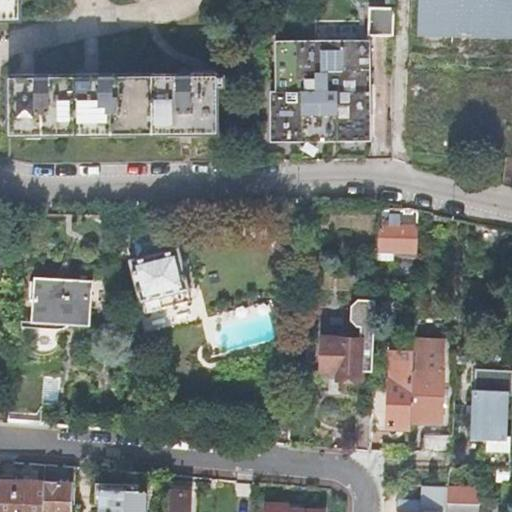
[(20,0),(0,0),(0,18),(20,18),(20,0)]
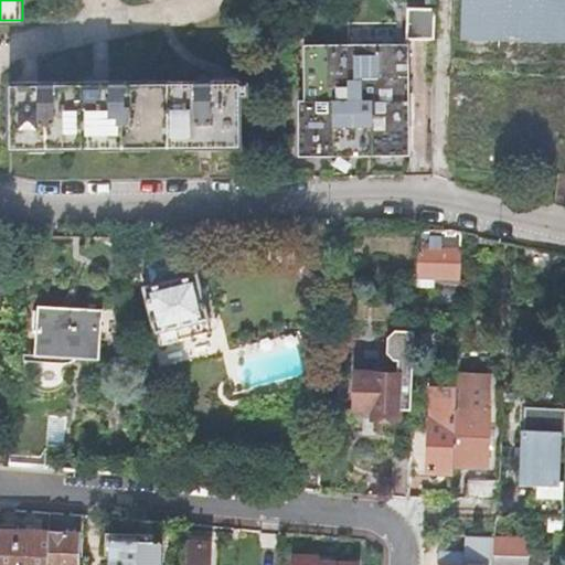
[(564,0),(467,0),(465,31),(564,35),(564,0)]
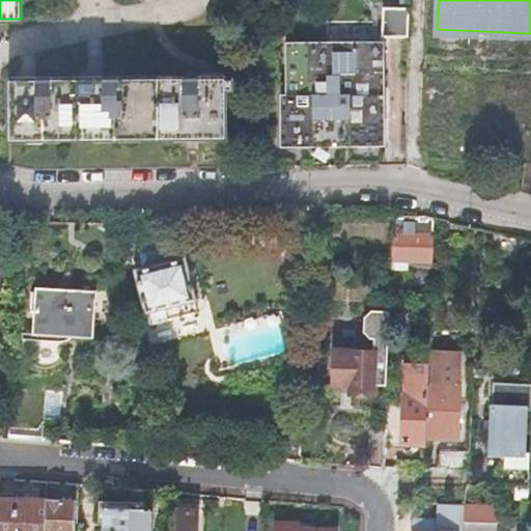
[(382,38),(409,39),(410,9),(383,8),(382,38)]
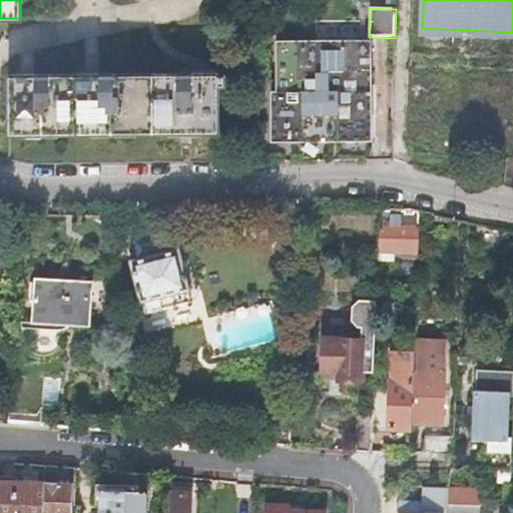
[(275,87),(274,138),(372,140),(374,40),(282,37),(280,87),(275,87)]
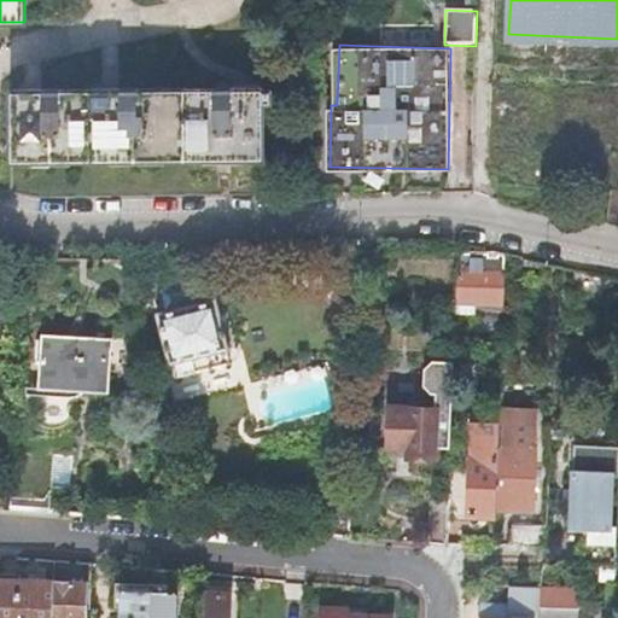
[(266,89),(13,89),(13,159),(266,158),(266,89)]
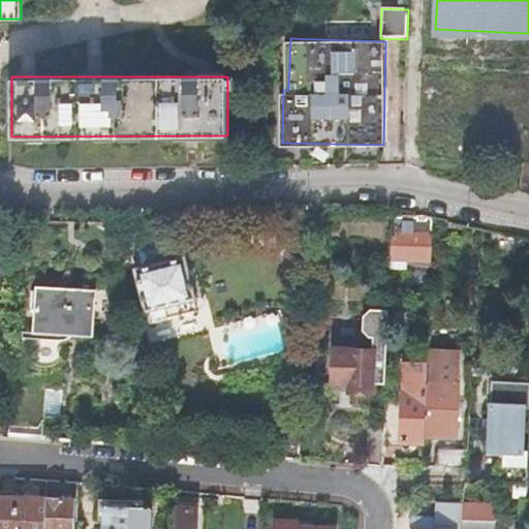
[(528,162),(524,162),(520,190),(528,191),(528,162)]
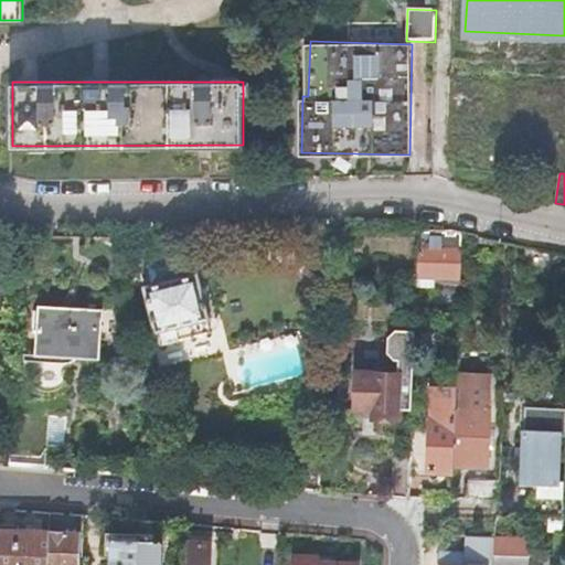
[(419,228),(418,228),(417,275),(462,277),(465,232),(455,230),(419,228)]
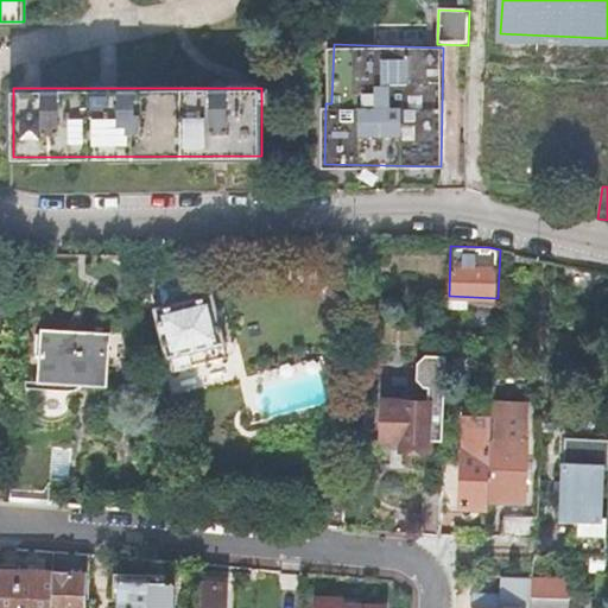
[(214,293),(154,306),(166,356),(225,343),(214,293)]
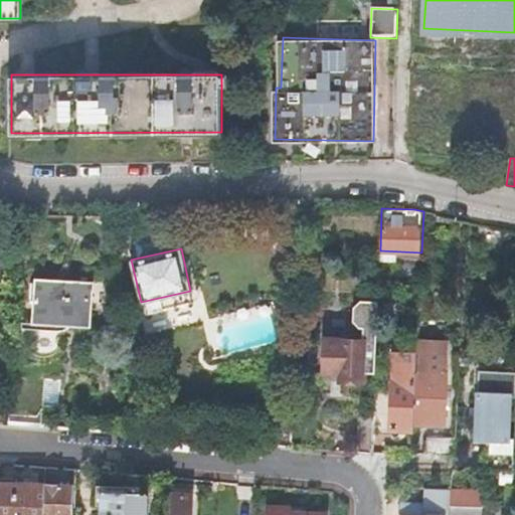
[(35,289),(33,331),(91,334),(93,292),(35,289)]
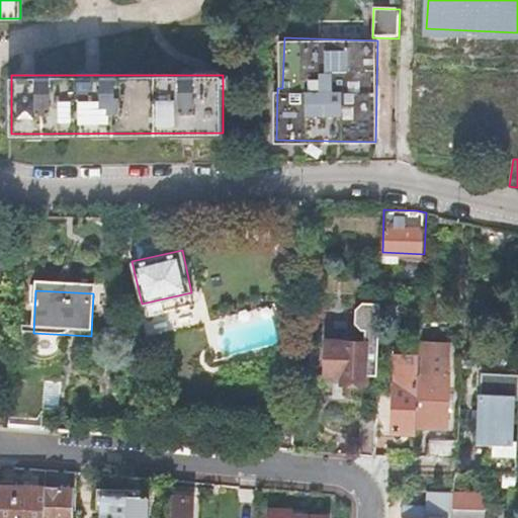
[(380,304),(362,303),(355,309),(355,323),(361,329),(365,330),(365,342),(326,341),(325,374),(342,374),(342,382),(364,383),(365,374),(377,375),(380,304)]
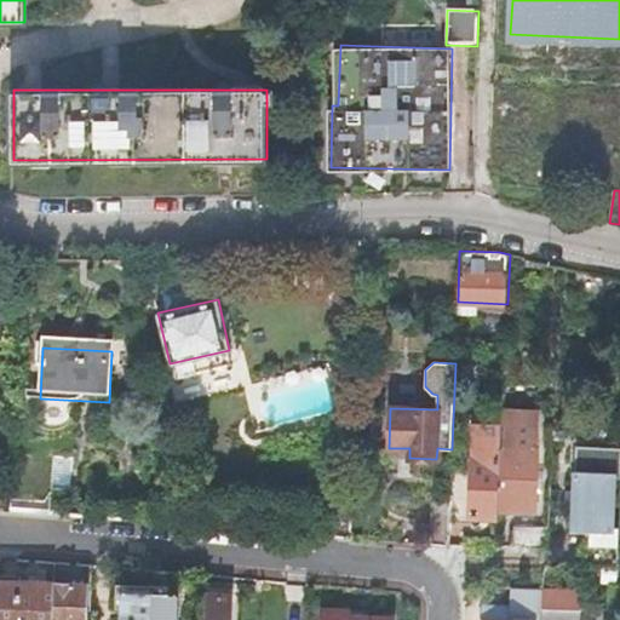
[(503,424),(498,510),(534,511),(539,412),(503,409),(503,424)]
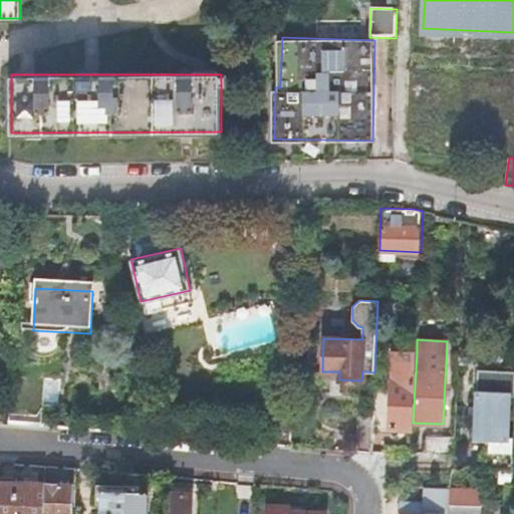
[(392,428),(413,429),(413,423),(417,351),(398,350),(397,361),(395,361),(393,413),(379,412),(378,433),(392,433),(392,428)]
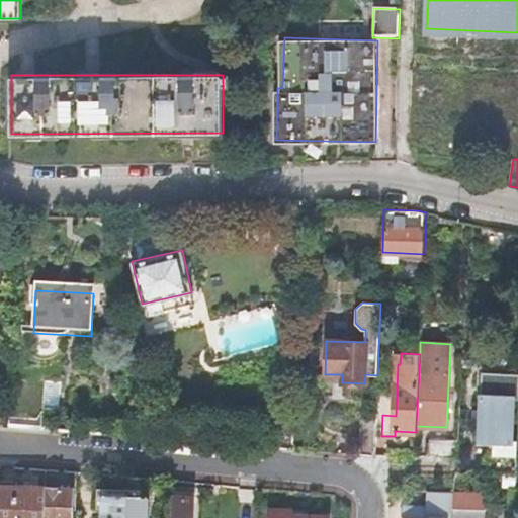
[(480,401),(478,451),(489,451),(489,482),(514,484),(514,452),(511,451),(512,410),(497,410),(497,401),(480,401)]
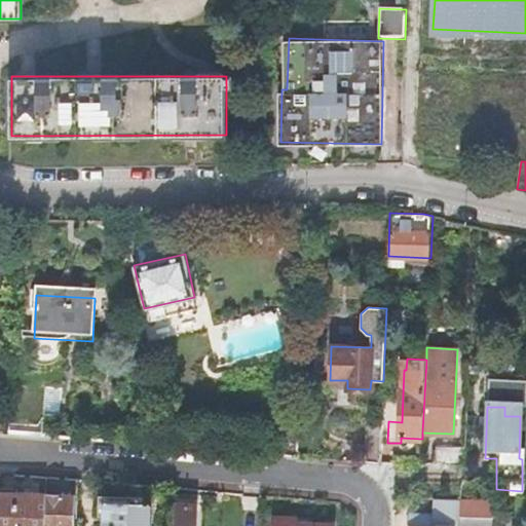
[(438,446),(437,464),(440,463),(443,463),(448,465),(451,465),(464,466),(465,447),(438,446)]
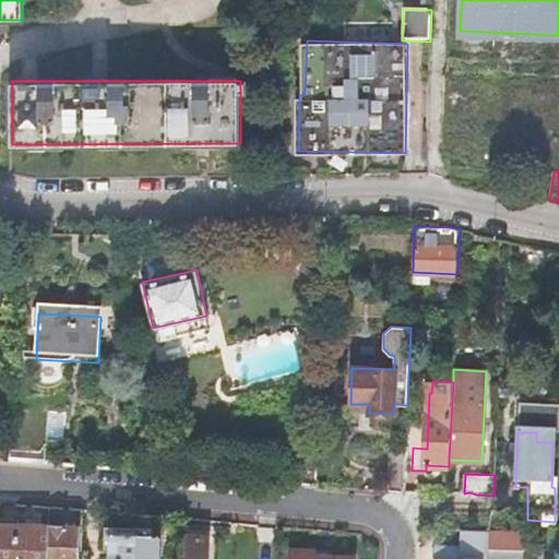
[(0,520),(0,558),(49,558),(50,528),(19,526),(19,521),(0,520)]
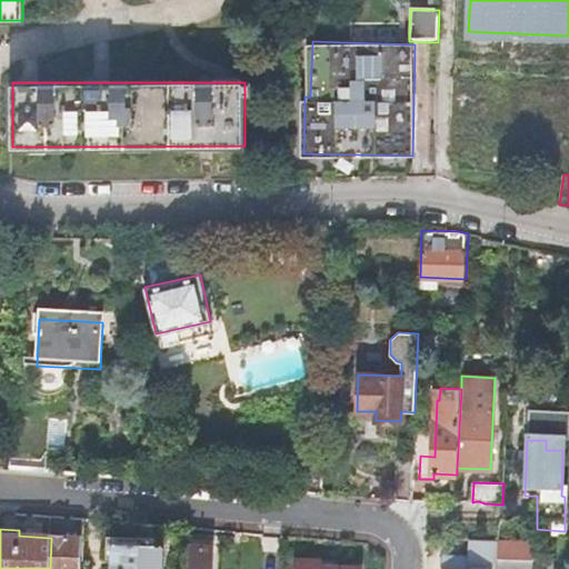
[(113,545),(112,568),(159,568),(160,547),(145,545),(146,536),(137,535),(136,545),(113,545)]
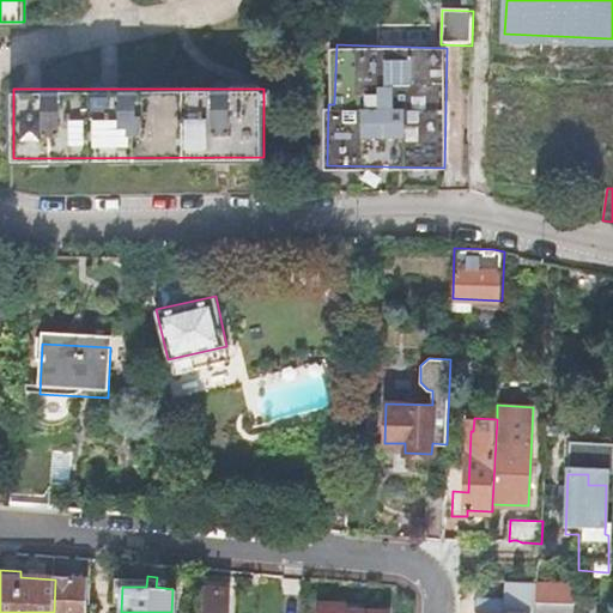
[(55,580),(54,612),(83,612),(84,580),(55,580)]
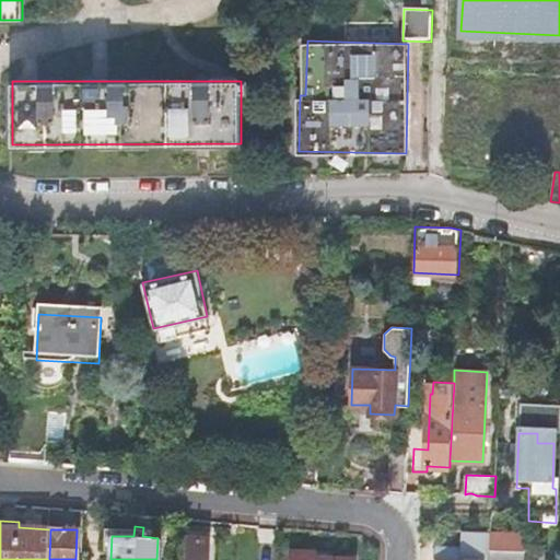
[(489,559),(490,549),(490,535),(461,533),(461,550),(439,549),(438,559),(489,559)]
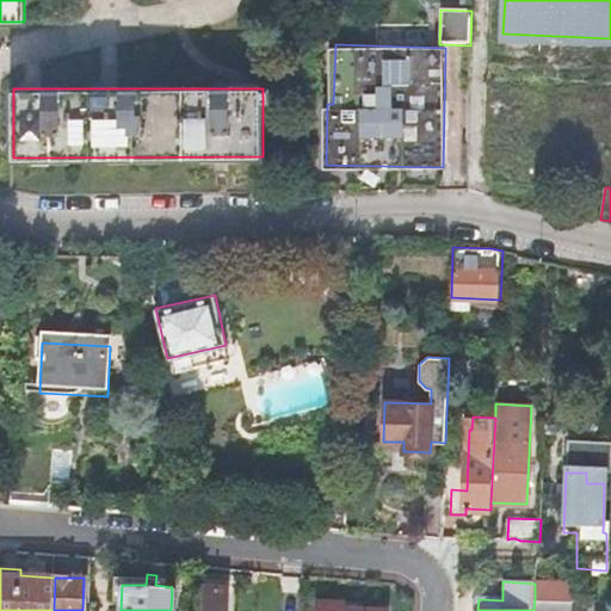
[(535,581),(535,584),(535,599),(572,600),(572,582),(535,581)]
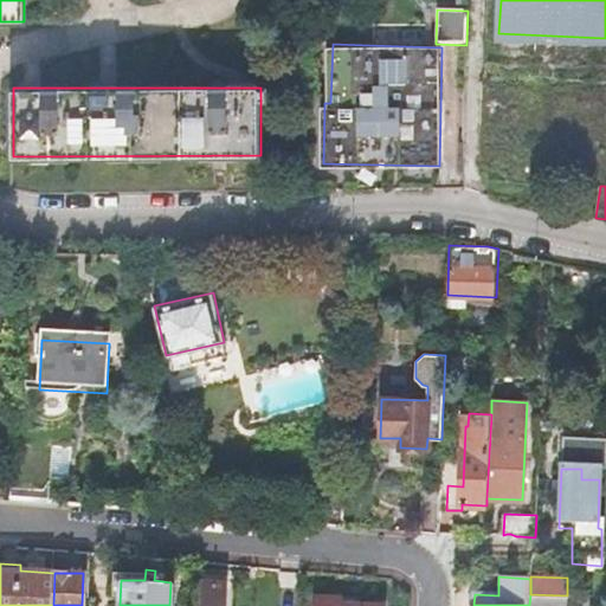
[(202,581),(201,605),(226,605),(227,582),(202,581)]
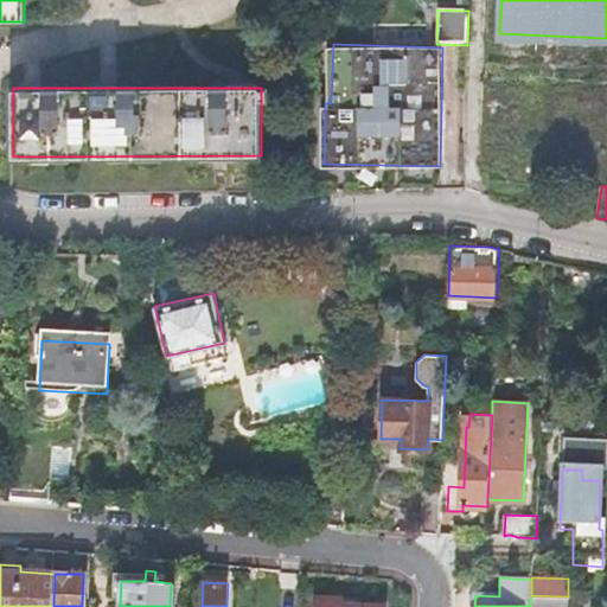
[(567,606),(568,596),(531,595),(530,606),(567,606)]
